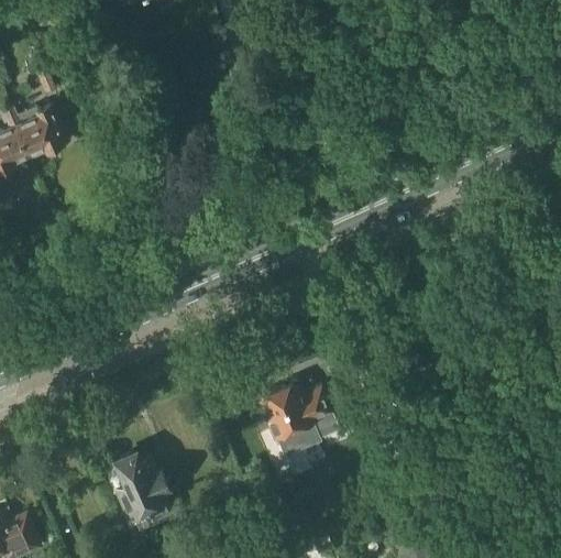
[(8,108),(31,159),(46,152),(48,155),(69,143),(54,106),(39,112),(37,109),(20,117),(14,105),(8,108)]
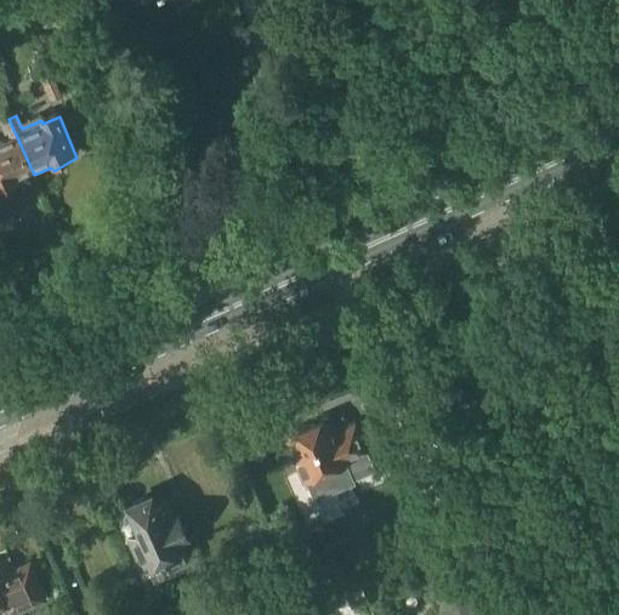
[(0,194),(21,186),(18,182),(34,175),(9,119),(0,123),(7,138),(11,136),(13,142),(0,147),(0,194)]
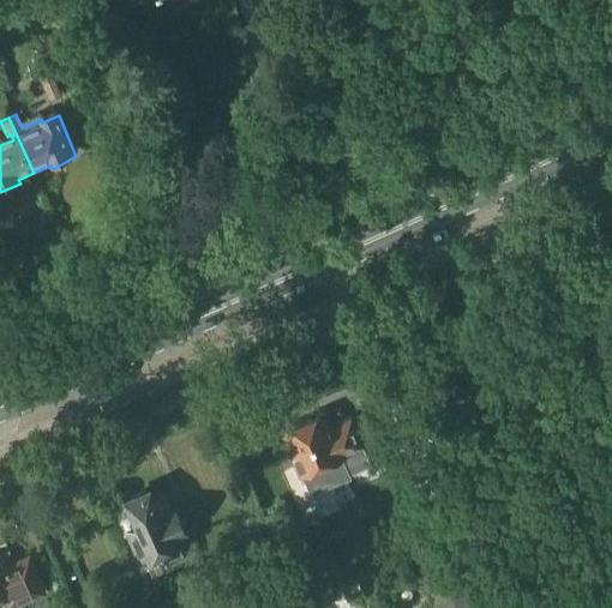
[(327,417),(306,426),(286,435),(305,481),(349,462),(349,459),(366,452),(354,422),(333,432),(327,417)]
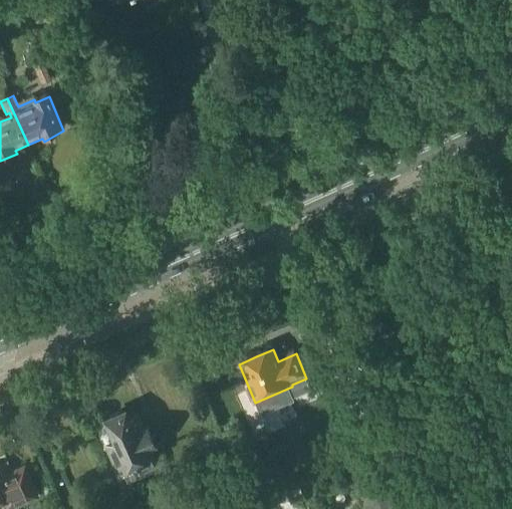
[(130,482),(154,472),(150,463),(152,462),(148,451),(155,448),(148,431),(146,432),(140,417),(130,421),(128,415),(108,423),(116,444),(112,447),(124,476),(128,475),(130,482)]
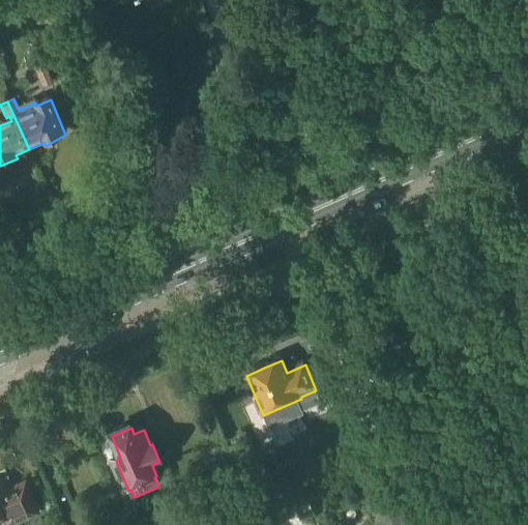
[(20,524),(39,515),(35,505),(32,499),(27,487),(7,495),(2,483),(0,484),(0,524),(20,524)]
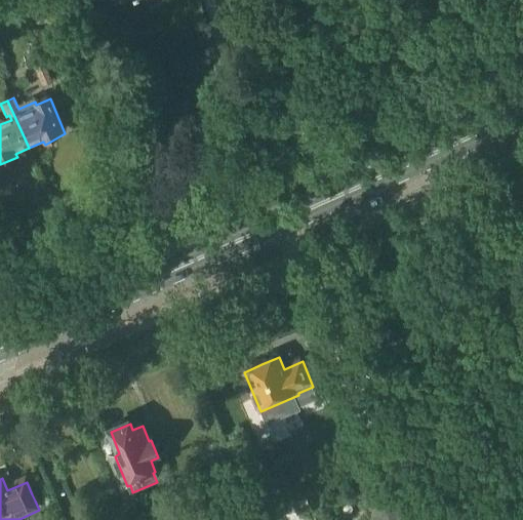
[(361,491),(373,519),(409,519),(391,478),(361,491)]
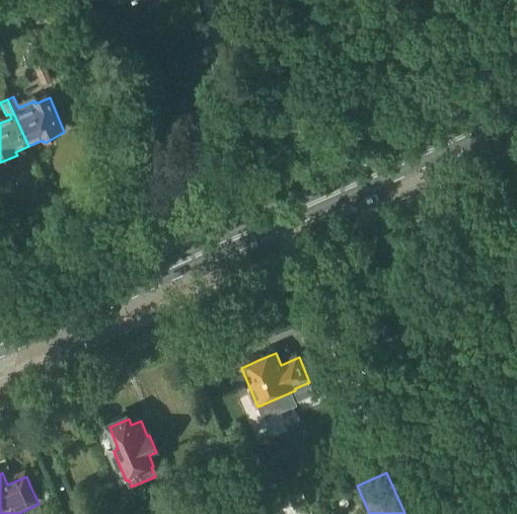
[(252,494),(259,510),(260,513),(276,513),(289,508),(278,483),(252,494)]
